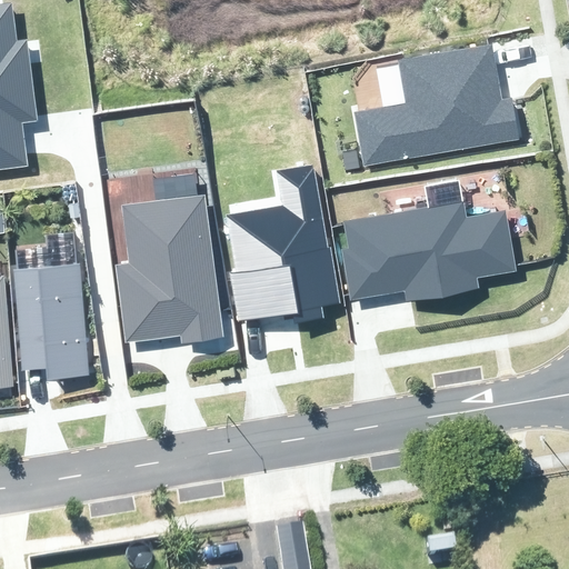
[(0,169),(28,166),(23,137),(22,122),(38,120),(27,39),(18,40),(12,2),(0,2),(0,169)]
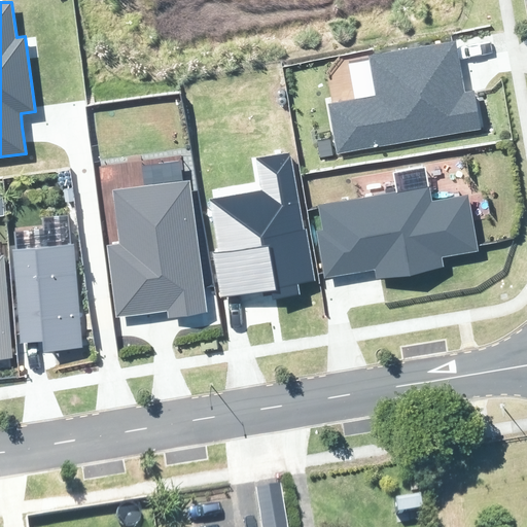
[(328,104),(338,153),(482,128),(475,90),(465,92),(456,40),(370,56),(377,96),(328,104)]
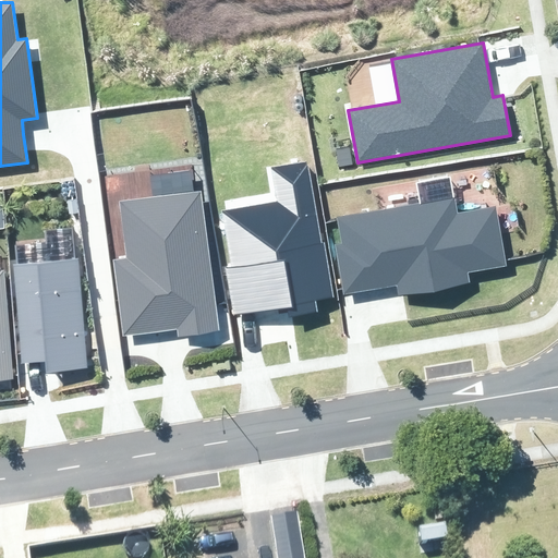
[(314,300),(332,296),(306,160),(268,167),(275,201),(218,210),(228,263),(223,264),(232,315),(280,306),(281,311),(290,310),(291,314),(316,310),(314,300)]
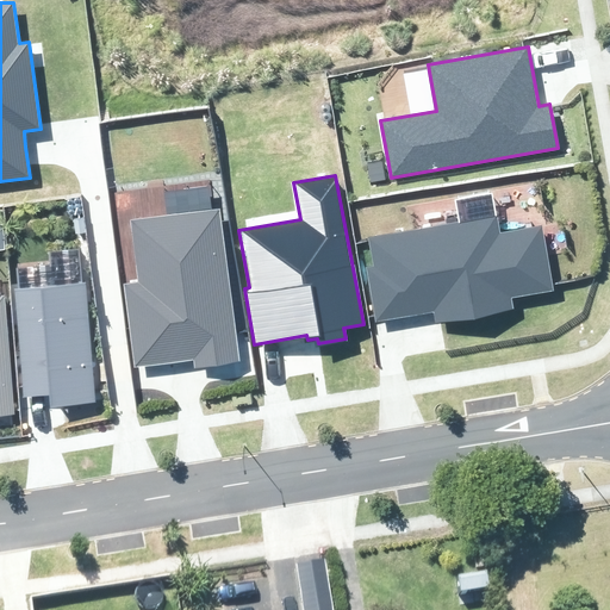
[(195,368),(241,362),(222,207),(130,219),(138,282),(124,284),(135,367),(194,359),(195,368)]
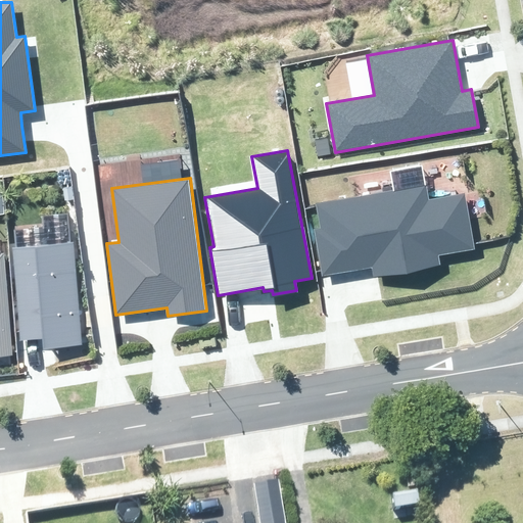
[(373,276),(440,265),(439,256),(475,250),(466,192),(430,197),(428,184),(316,203),(321,229),(315,230),(323,275),(372,267),(373,276)]
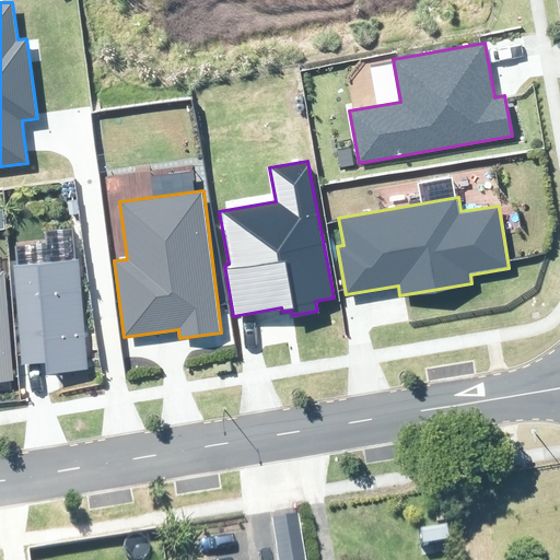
[(47,374),(89,370),(79,258),(12,264),(22,364),(34,363),(46,362),(47,374)]
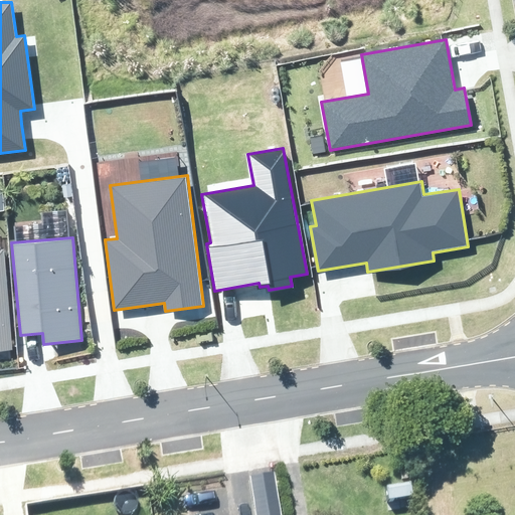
[(0,349),(12,349),(4,249),(0,249),(0,349)]
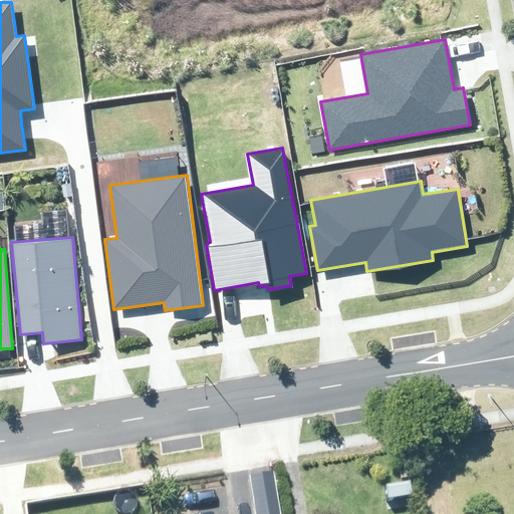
[(249,513),(274,513),(268,473),(244,477),(249,513)]
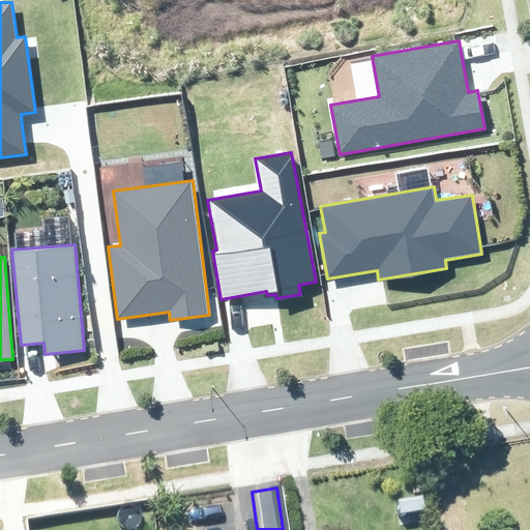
All buildings are outlined.
